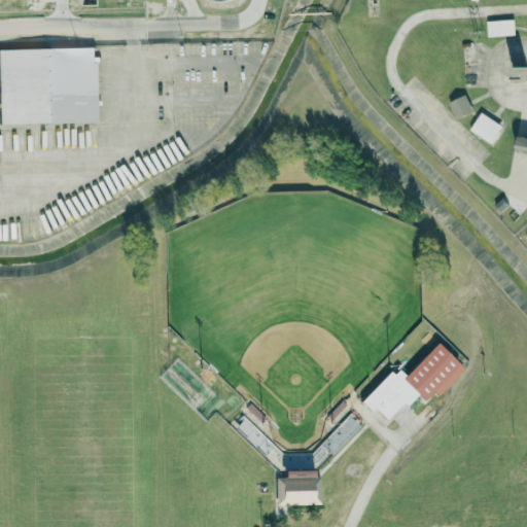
[(487,36),(515,35),(514,20),(487,21),(487,36)]
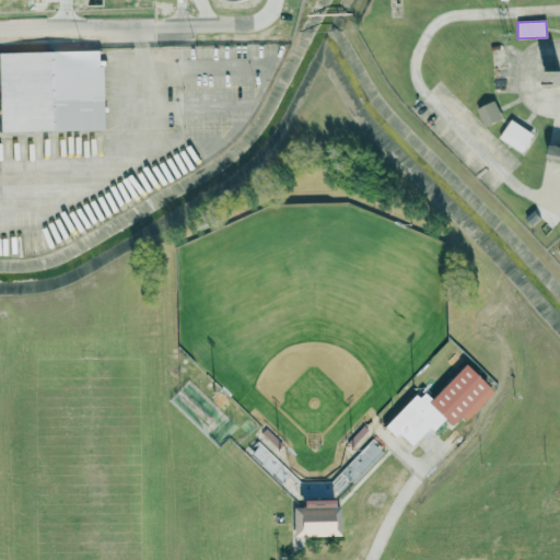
[(101,49),(0,51),(0,131),(103,129),(101,49)]
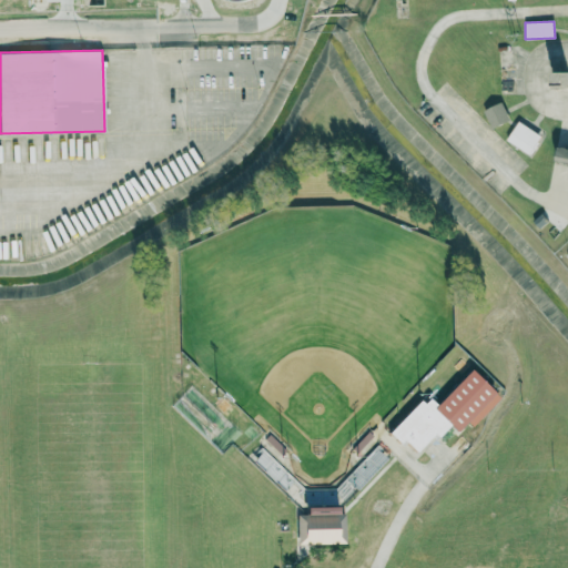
[(493,128),(510,119),(500,101),(484,111),(493,128)]
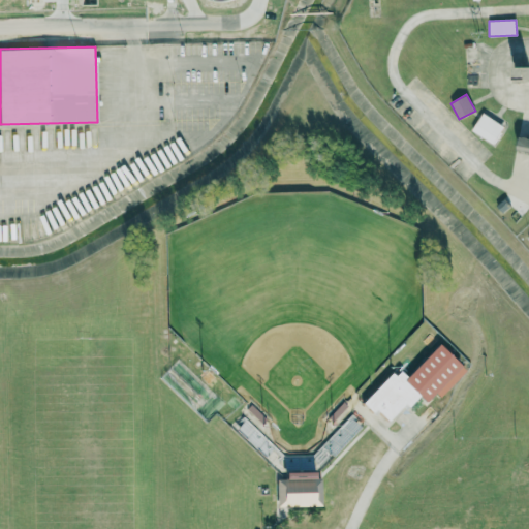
[(504,125),(483,113),(471,130),(493,144),(504,125)]
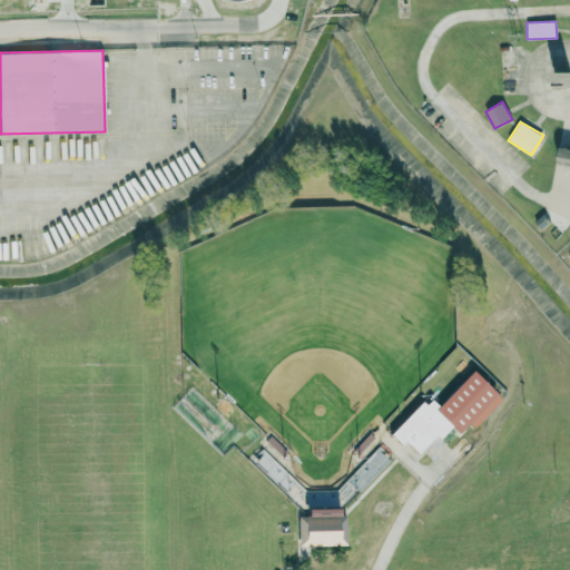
[(558,159),(569,161),(569,147),(561,146),(558,159)]
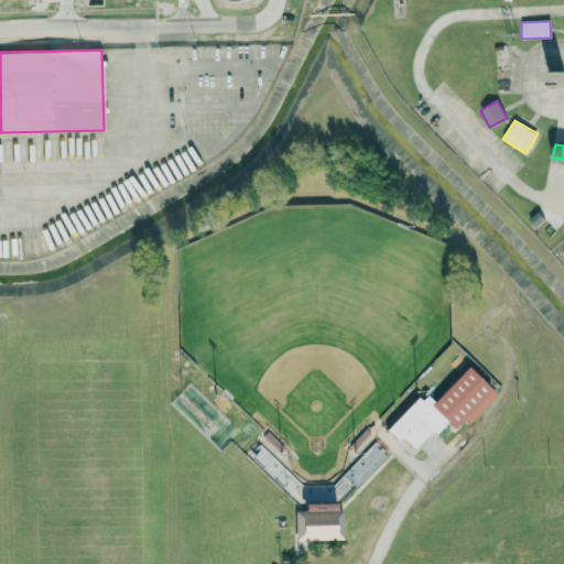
[(401,440),(388,426),(419,396),(422,398),(427,393),(433,400),(468,364),(492,390),(455,427),(449,422),(436,435),(433,431),(415,448),(404,437),(401,440)]
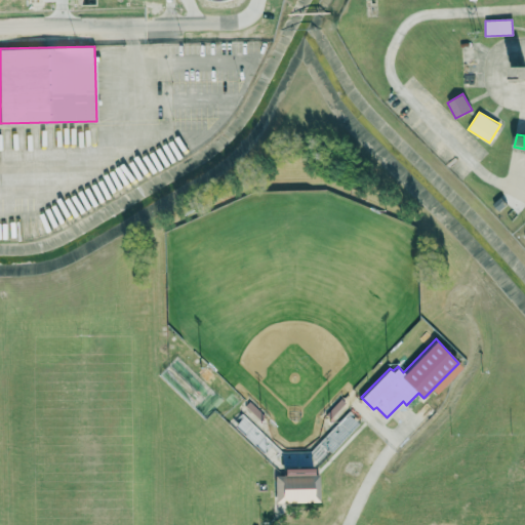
[(233,426),(243,416),(283,451),(312,450),(351,410),(362,421),(321,466),(312,456),(313,474),(284,474),(283,455),(280,455),(272,446),(263,454),(233,426)]
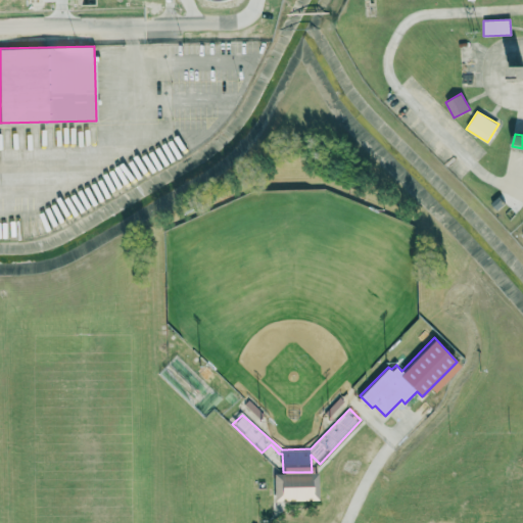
[(312,472),(320,471),(320,498),(275,500),(275,472),(283,472),(312,472)]
